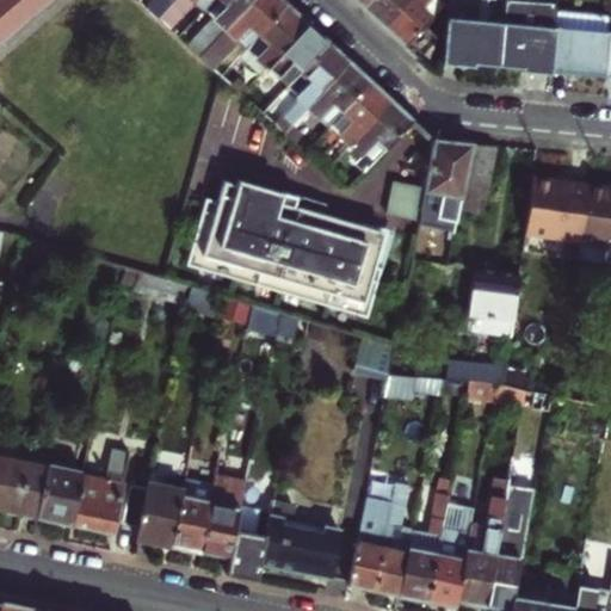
[(0,0),(0,42),(50,0),(0,0)]
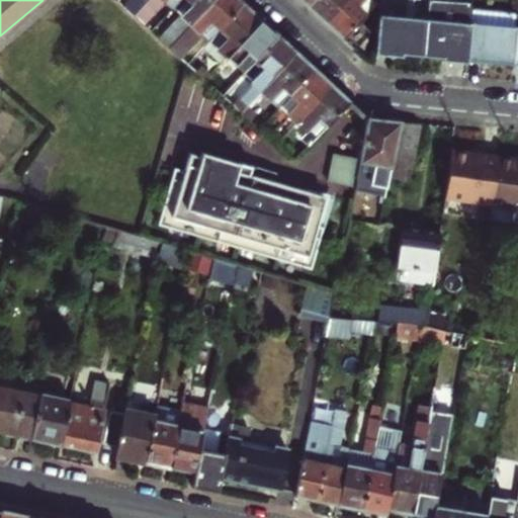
[(159,39),(169,49),(212,0),(180,0),(174,7),(182,15),(178,18),(159,39)]
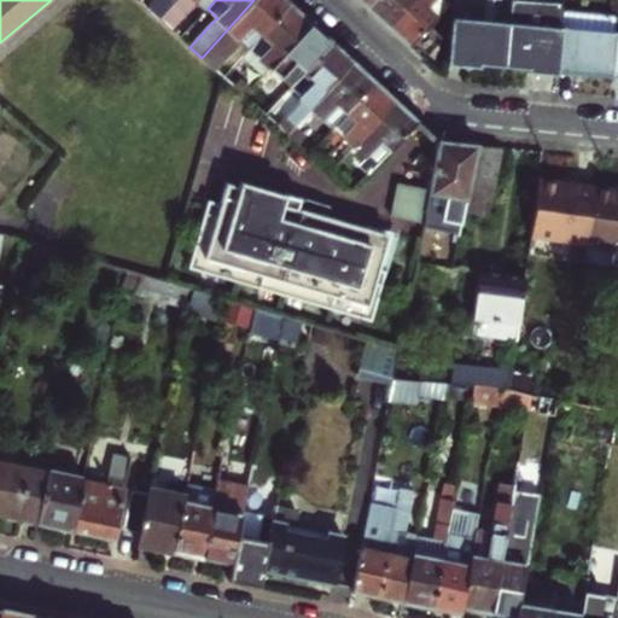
[(254,0),(202,58),(215,70),(243,41),(250,48),(291,5),(286,0),(254,0)]
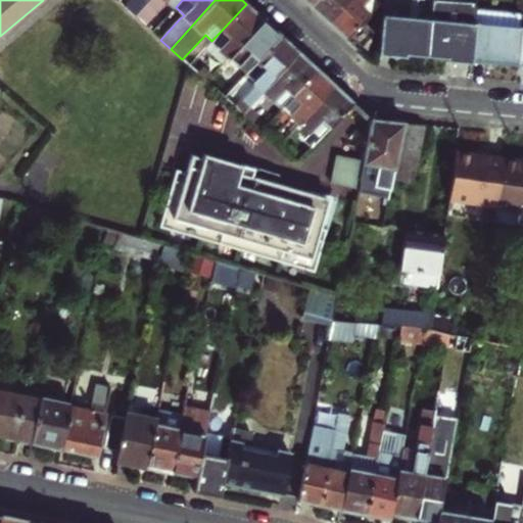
[(316,0),(310,6),(319,14),(328,22),(348,0),(316,0)]
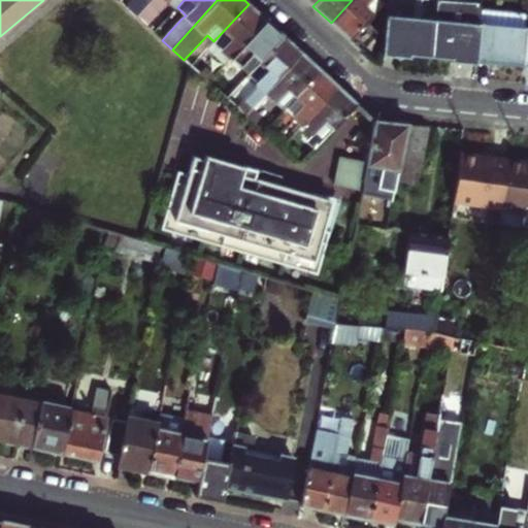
[(384,3),(380,0),(352,0),(331,23),(345,36),(361,51),(380,30),(368,20),(384,3)]
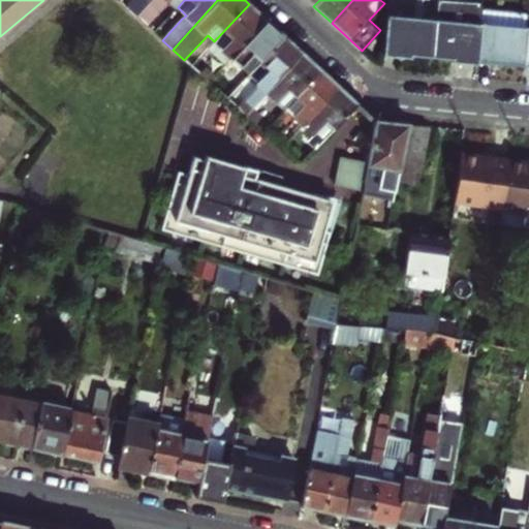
[(435,24),(436,19),(435,0),(387,0),(389,13),(384,54),(397,55),(409,56),(410,53),(432,56),(435,24)]
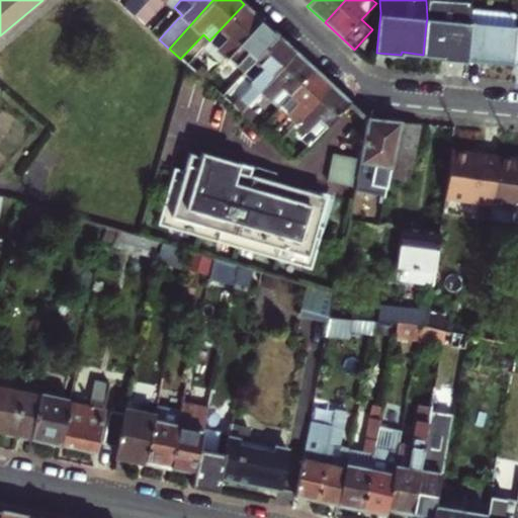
[(133,16),(151,32),(162,19),(145,3),(133,16)]
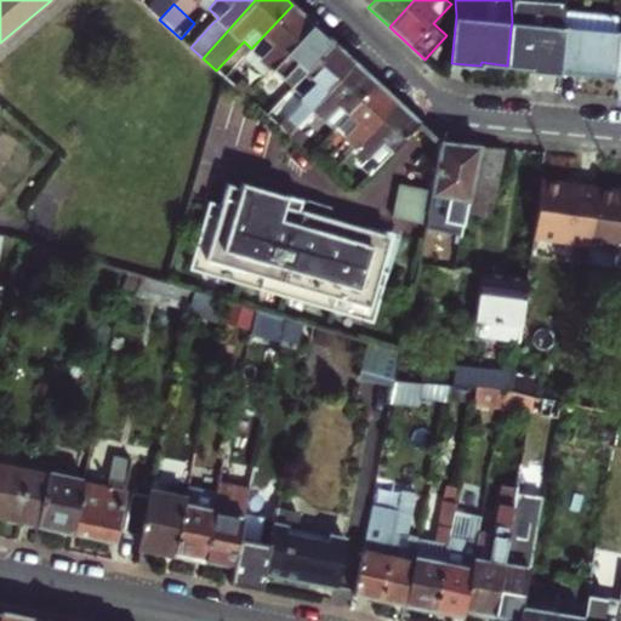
[(272,67),(313,23),(302,13),(292,5),(251,49),(245,56),(265,74),(272,67)]
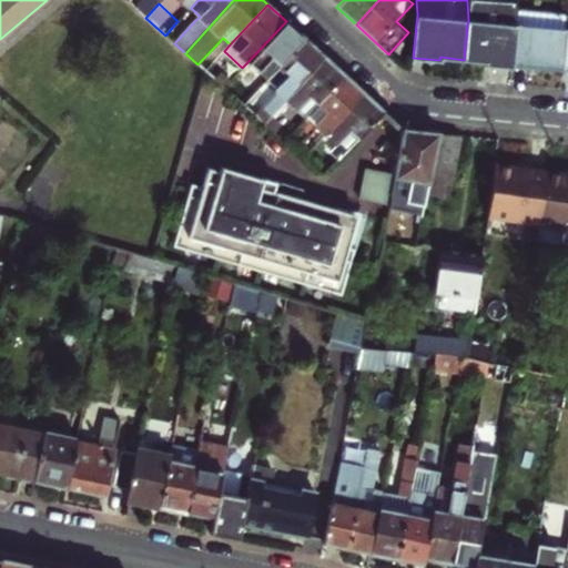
[(200,17),(191,8),(186,12),(195,20),(200,17)]
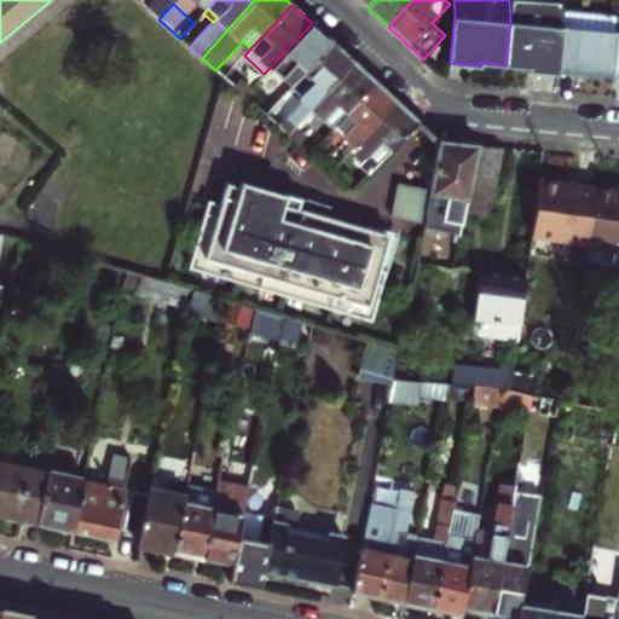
[(544,25),(510,22),(509,28),(505,65),(530,68),(530,70),(534,71),(559,74),(563,33),(563,11),(547,9),(544,25)]
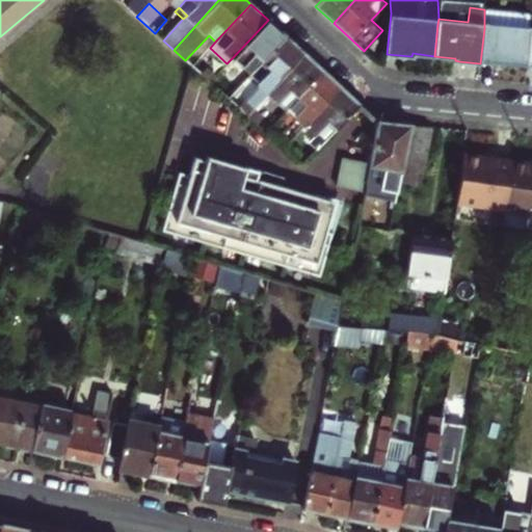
[(501,10),(484,9),(484,28),(480,63),(498,65),(505,67),(506,62),(528,65),(531,29),(499,25),(501,10)]
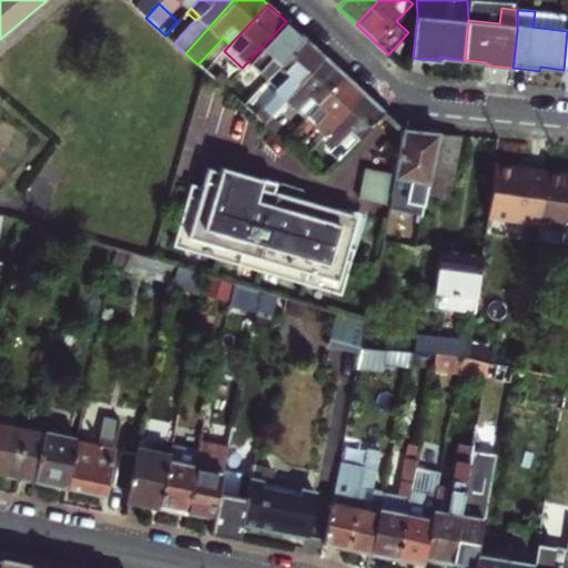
[(286,21),(249,61),(267,80),(305,39),(296,31),(286,21)]
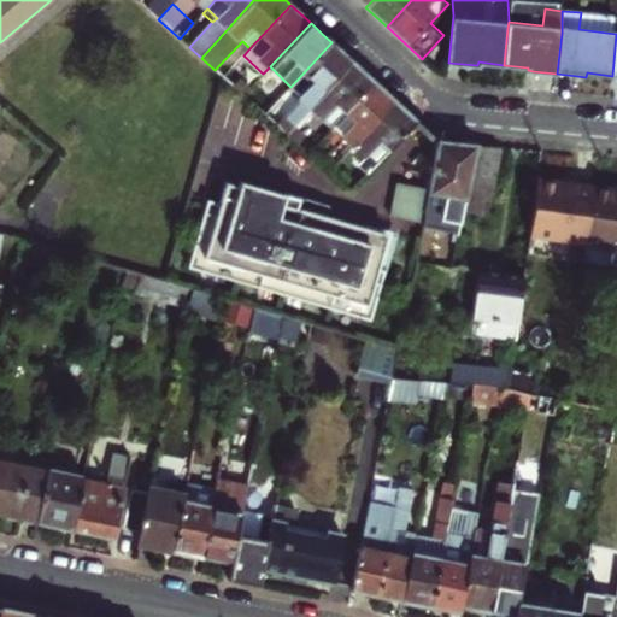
[(312,106),(353,63),(344,53),(331,42),(291,87),(297,92),(312,106)]
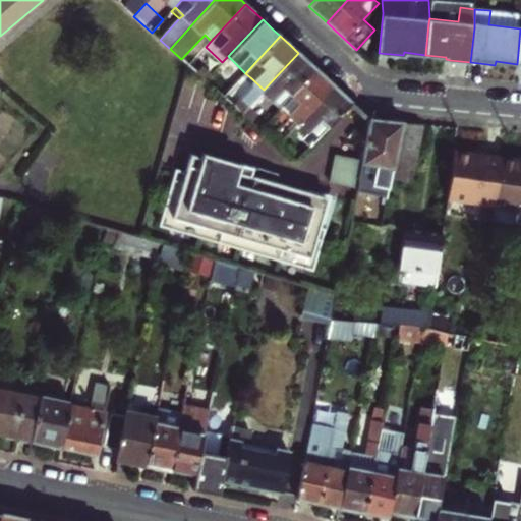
[(293,94),(316,69),(307,61),(298,53),(264,90),(281,107),(293,94)]
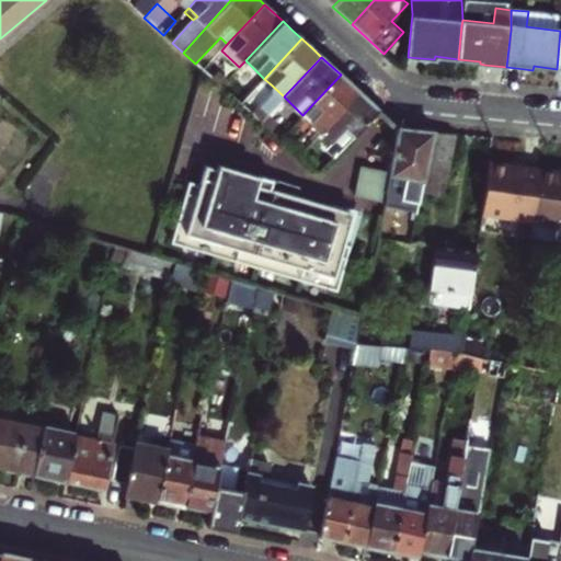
[(311,123),(321,132),(359,92),(351,84),(341,75),(316,101),(324,110),(311,123)]
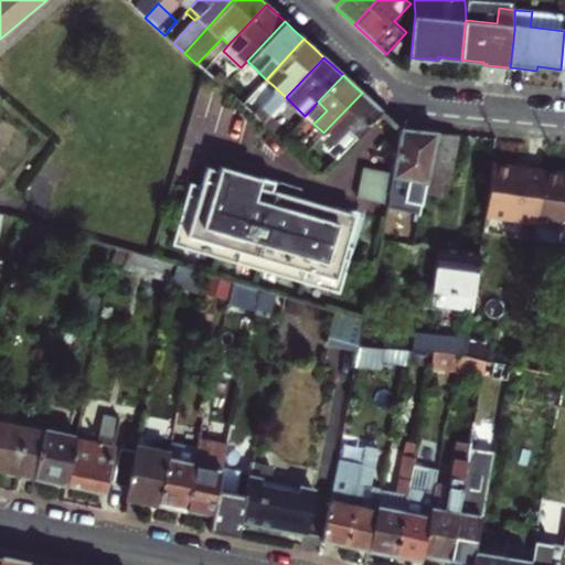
[(242,106),(262,124),(269,115),(255,102),(272,84),(266,80),(242,106)]
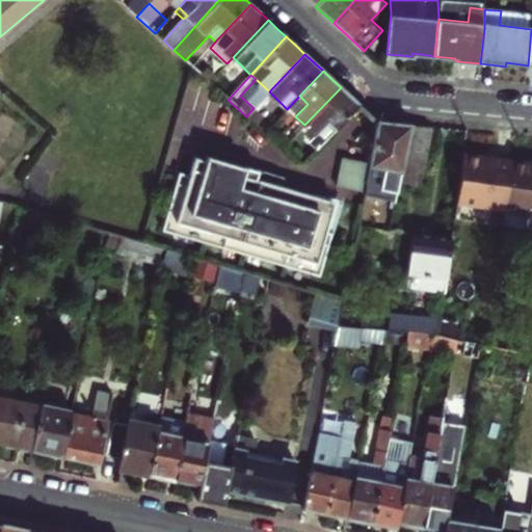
[(301,166),(360,104),(351,97),(341,87),(304,125),(314,134),(311,137),(292,158),(301,166)]
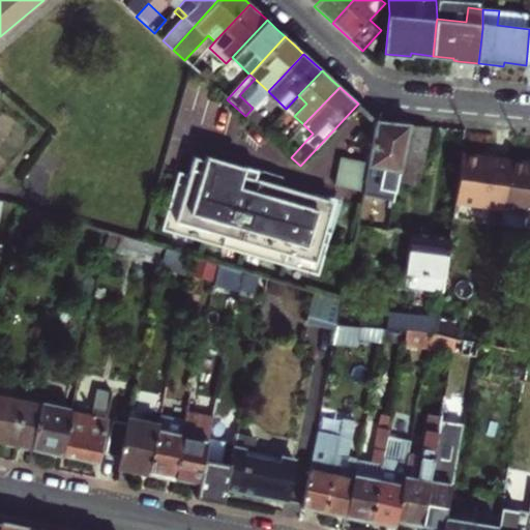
[(245,116),(260,129),(267,121),(253,108),(245,116)]
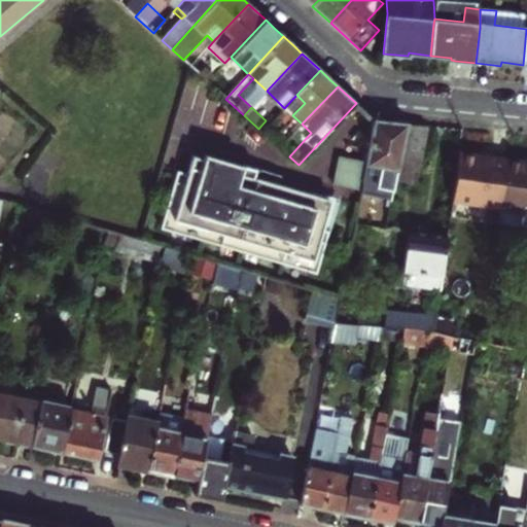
[(386,224),(394,179),(406,124),(392,123),(376,121),(355,219),(386,224)]
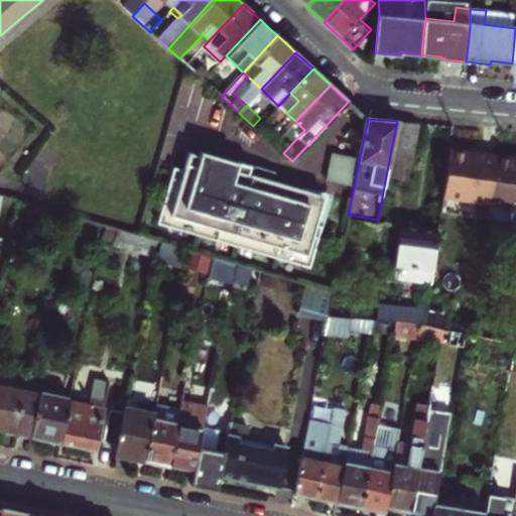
[(304,130),(295,121),(292,125),(301,133),(304,130)]
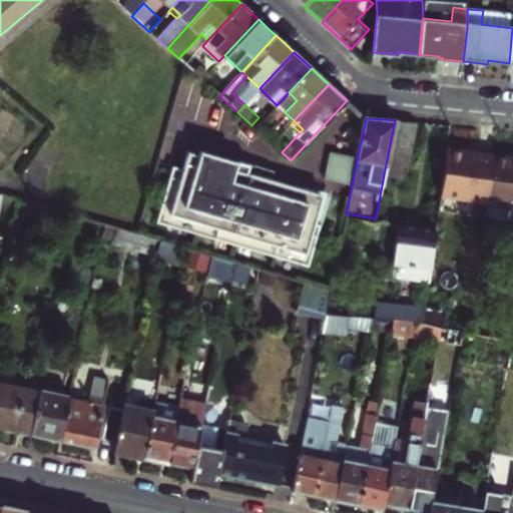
[(404,178),(415,122),(406,121),(395,120),(384,174),(404,178)]
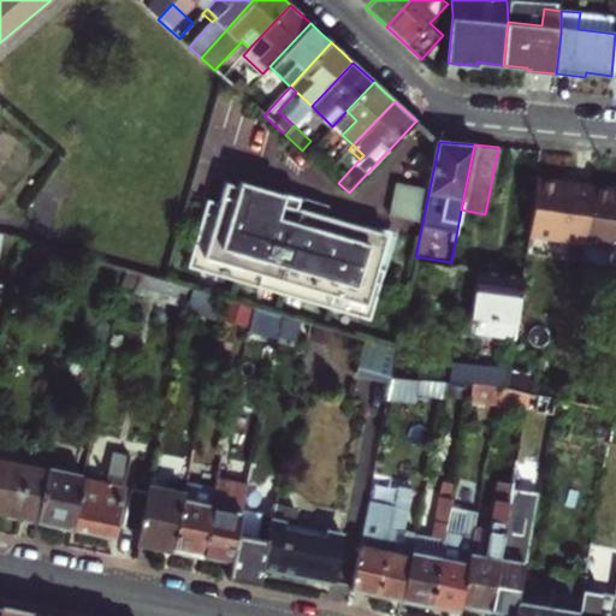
[(562,182),(537,178),(528,236),(582,243),(590,185),(562,182)]
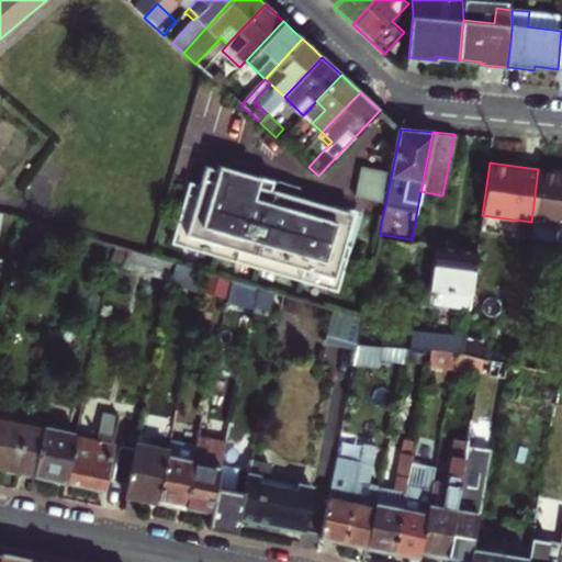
[(188,181),(170,243),(336,292),(349,246),(344,244),(352,213),(270,189),(272,180),(204,166),(199,184),(188,181)]
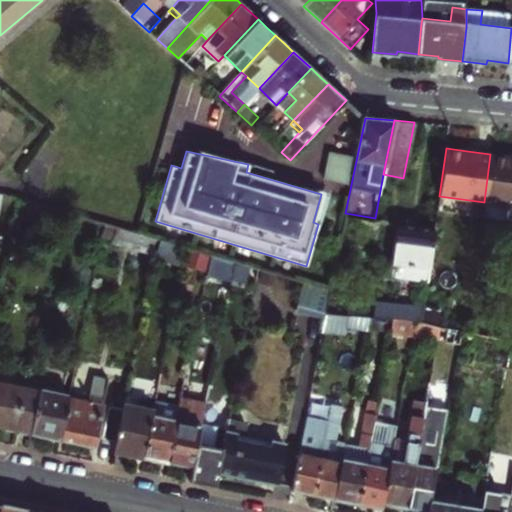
[(343,155),(330,152),(324,180),(349,185),(355,157),(343,155)]
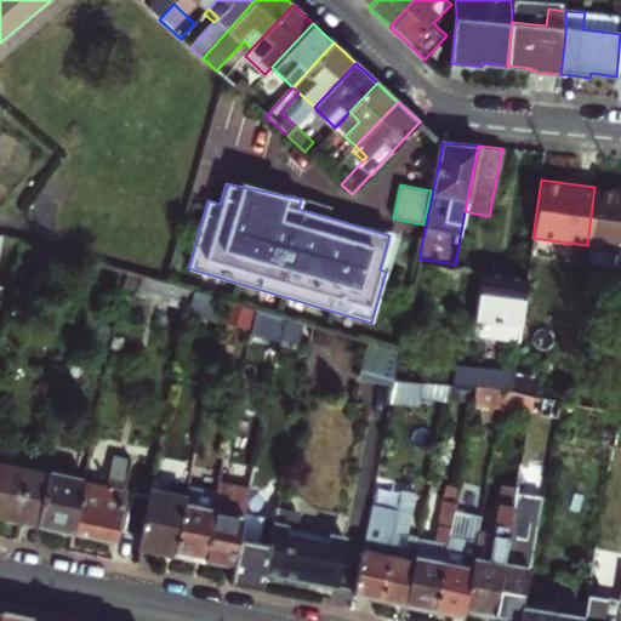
[(620,191),(594,187),(587,245),(585,267),(611,271),(614,249),(620,250),(620,191)]
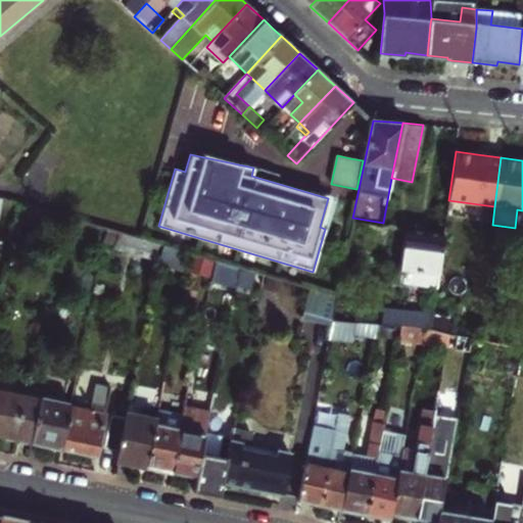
[(399,282),(436,287),(443,234),(424,231),(406,229),(399,282)]
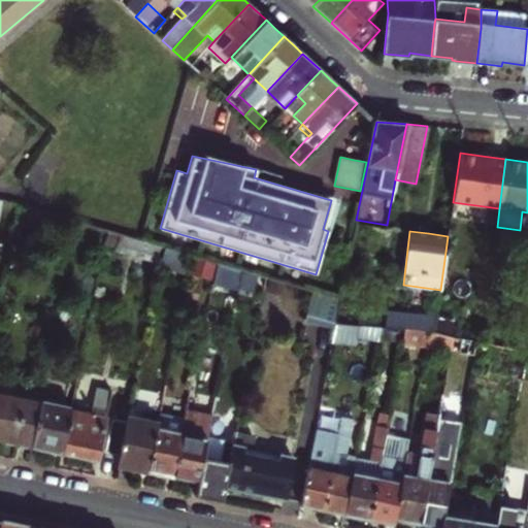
[(340,299),(311,291),(306,317),(336,323),(340,299)]
